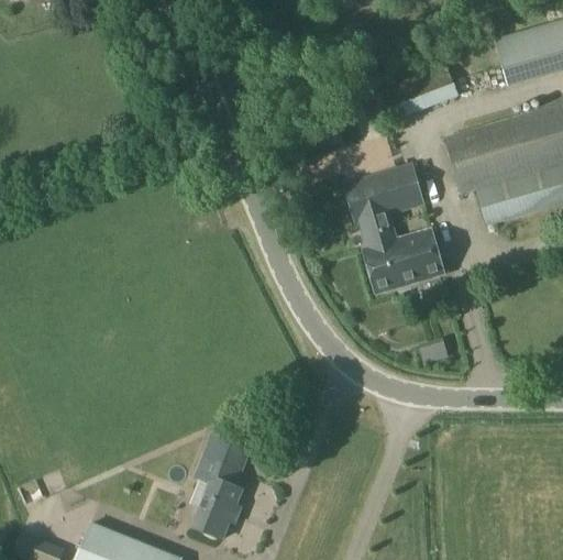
[(507,87),(562,69),(562,18),(493,40),(507,87)]
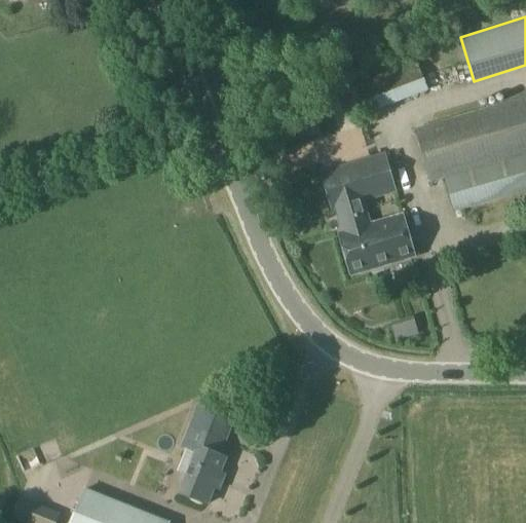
[(354,84),(366,113),(428,89),(427,87),(441,82),(429,55),(416,61),(416,60),(354,84)]
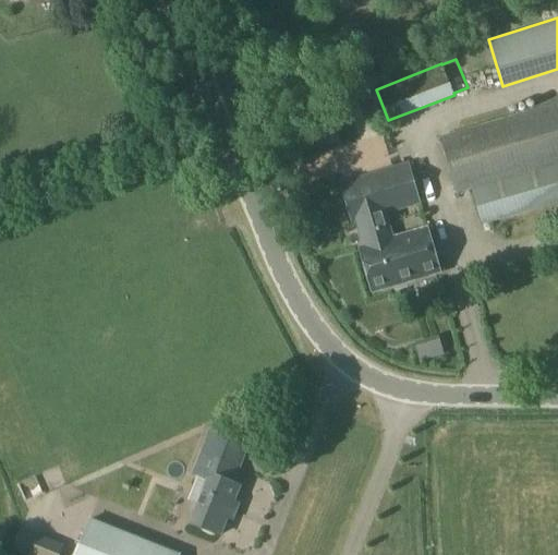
[(557,100),(439,135),(456,193),(470,189),(481,225),(557,202),(557,100)]
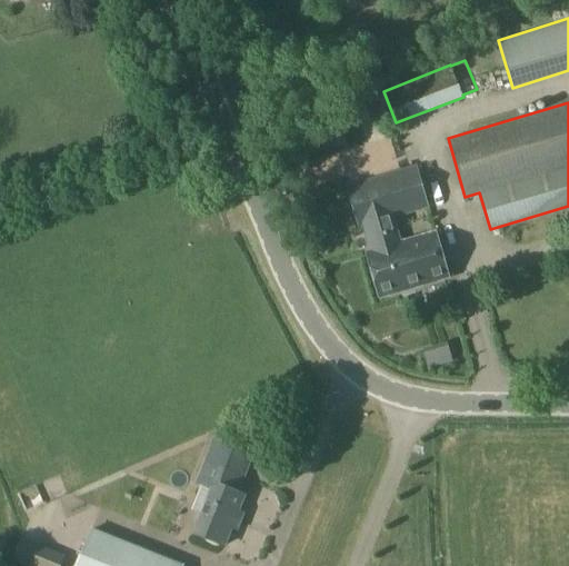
[(395,206),(397,215),(427,206),(416,167),(370,179),(376,196),(381,194),(386,209),(395,206)]
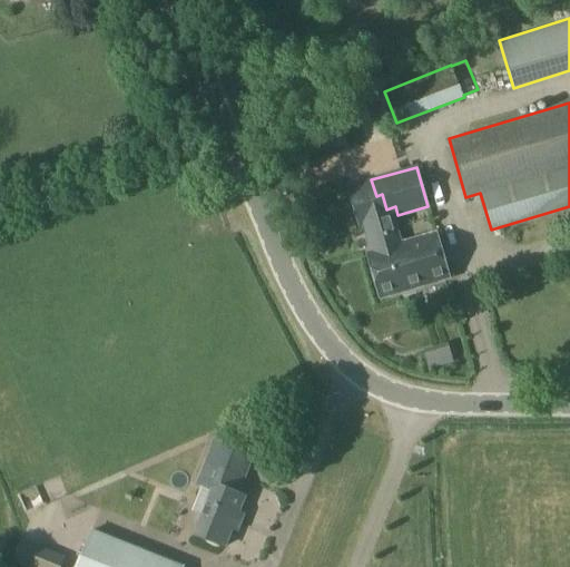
[(394,216),(397,215),(395,206),(386,209),(382,194),(376,196),(371,179),(349,186),(360,226),(363,225),(371,252),(402,242),(394,216)]
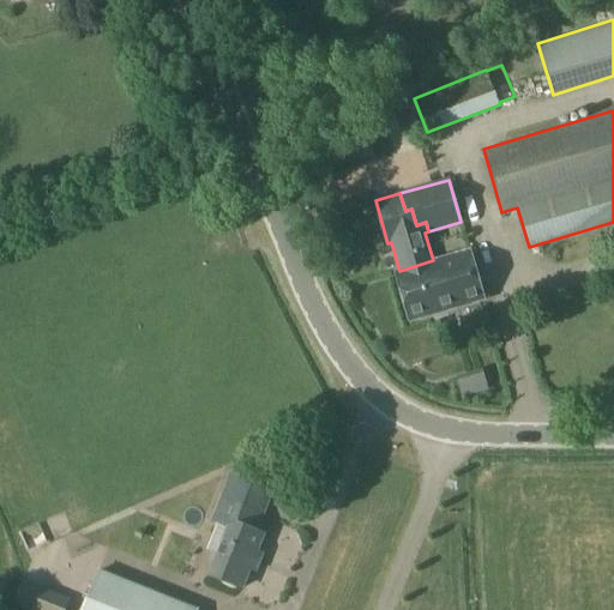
[(433,260),(399,271),(396,271),(409,319),(482,299),(469,251),(433,260)]
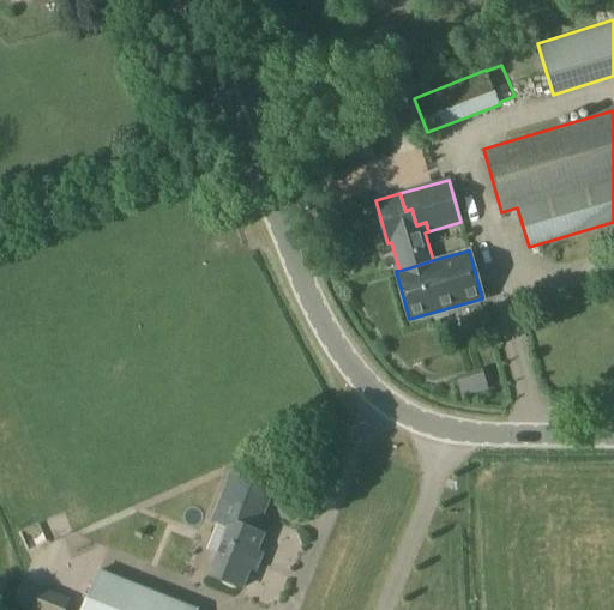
[(271,489),(230,472),(211,518),(228,525),(209,573),(241,585),(250,566),(254,568),(262,553),(256,550),(263,533),(254,530),(271,489)]
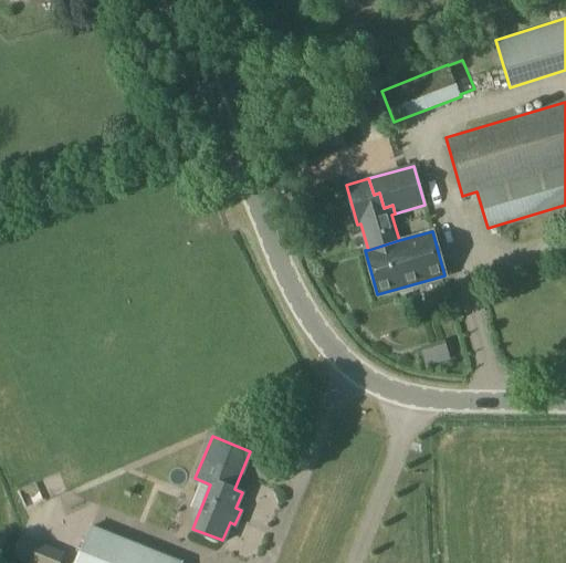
[(178,562),(180,560),(91,522),(73,562),(178,562)]
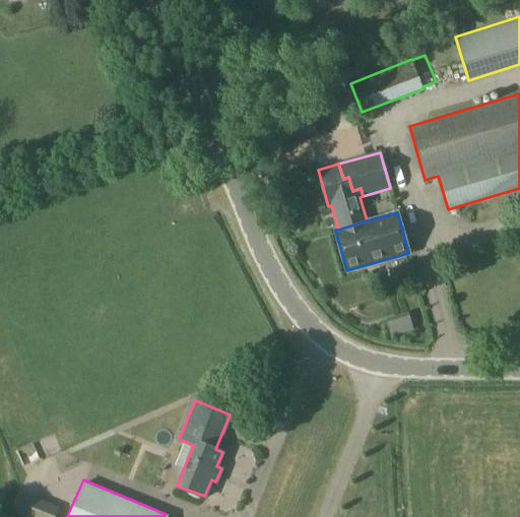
[(51,516),(57,503),(19,488),(11,506),(37,516),(51,516)]
